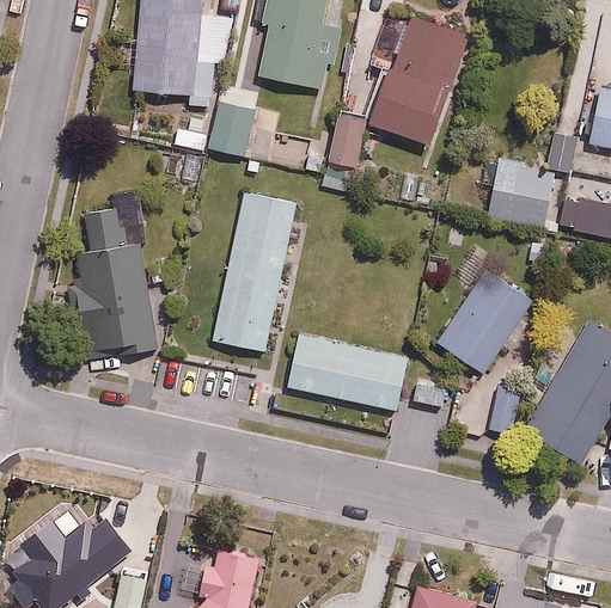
[(138,0),(133,91),(188,93),(187,104),(214,105),(215,65),(225,66),(227,16),(201,14),(201,0),(138,0)]
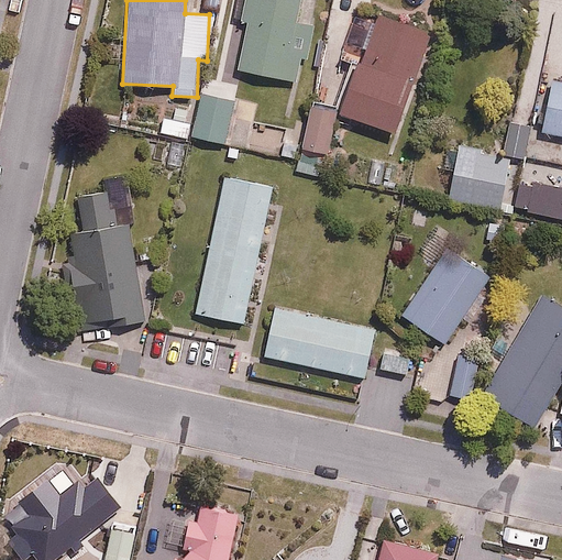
[(297,22),(299,0),(245,0),(242,22),(250,23),(242,74),(302,83),(311,23),(297,22)]
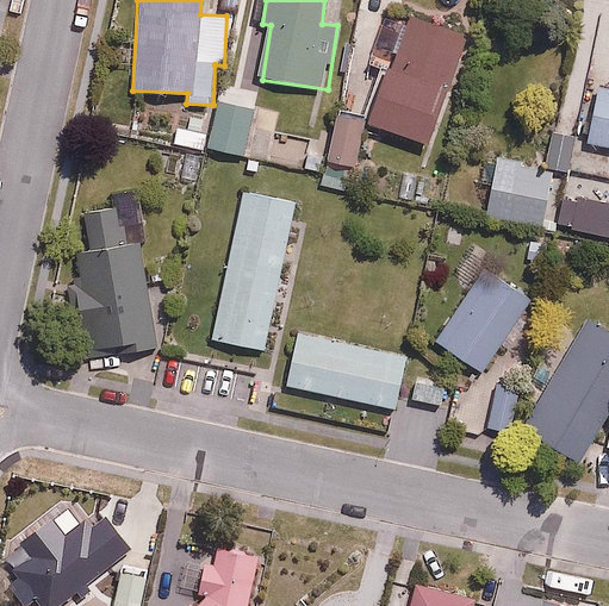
[(473,35),(416,13),(376,124),(432,145),(473,35)]
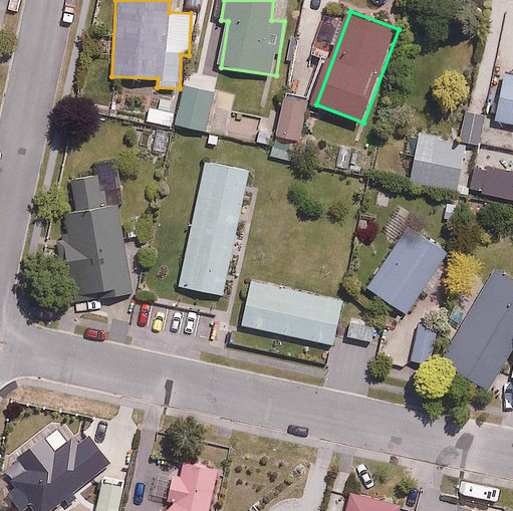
[(512,76),(507,75),(498,130),(512,132),(512,76)]
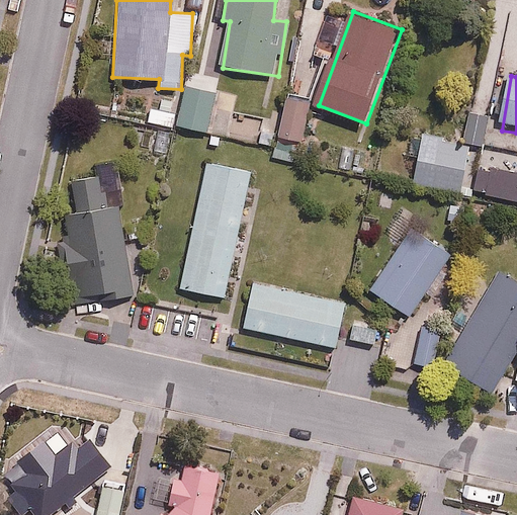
[(176,126),(227,135),(231,106),(214,103),(217,90),(183,85),(176,126)]
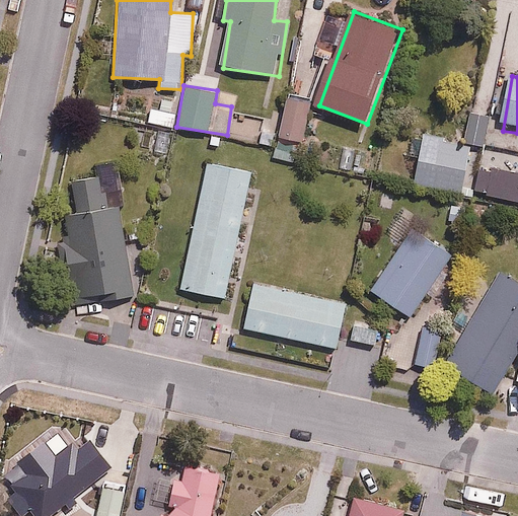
[(317,99),(290,93),(281,135),(308,141),(317,99)]
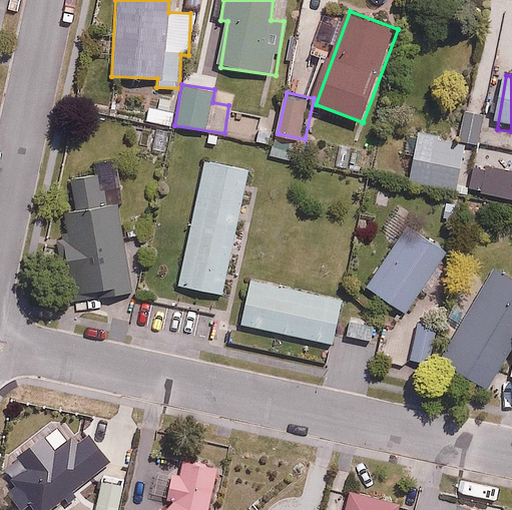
[(484,117),(465,115),(462,142),(481,143),(484,117)]
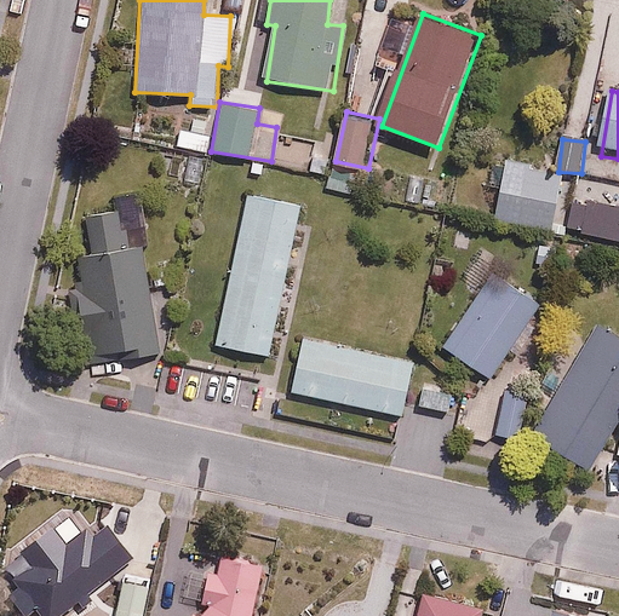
[(565,174),(503,168),(498,218),(560,224),(565,174)]
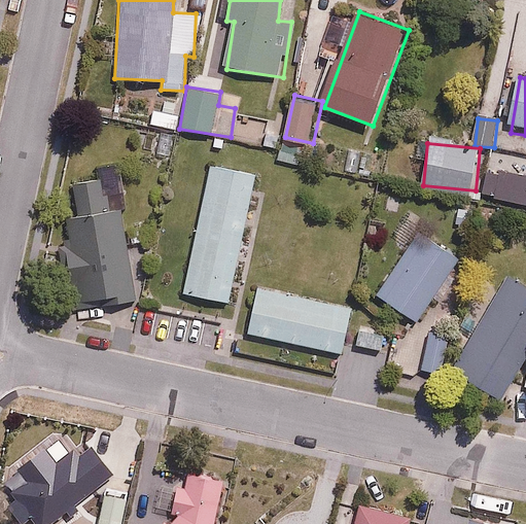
[(229,304),(256,173),(209,163),(181,293),(229,304)]
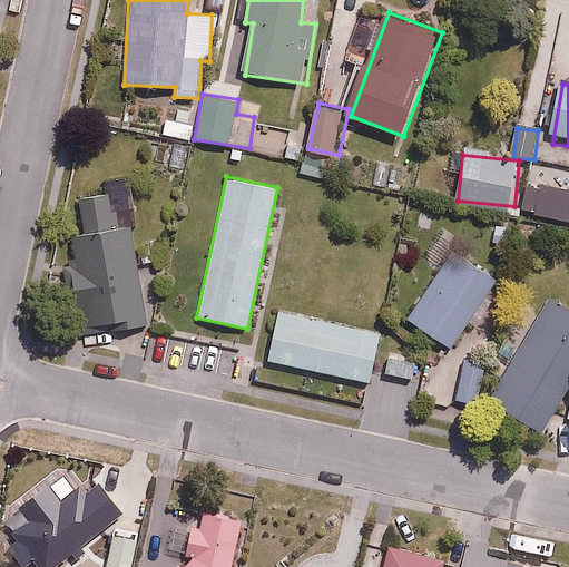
[(568,189),(529,184),(523,220),(568,226),(568,189)]
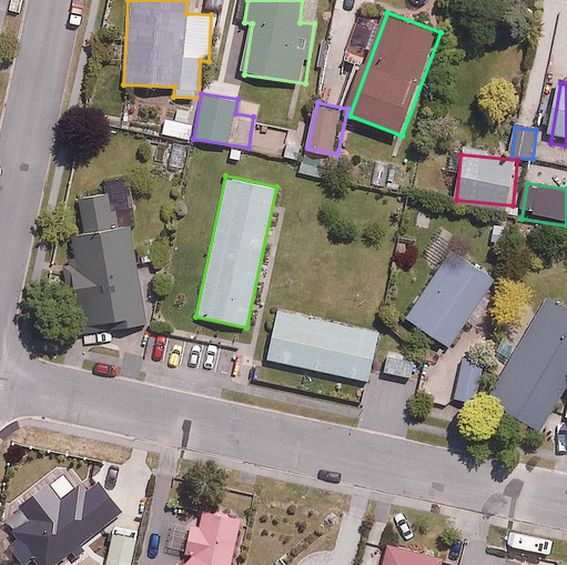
[(123,190),(77,198),(82,230),(68,232),(71,252),(57,254),(69,325),(123,316),(124,329),(147,324),(123,190)]
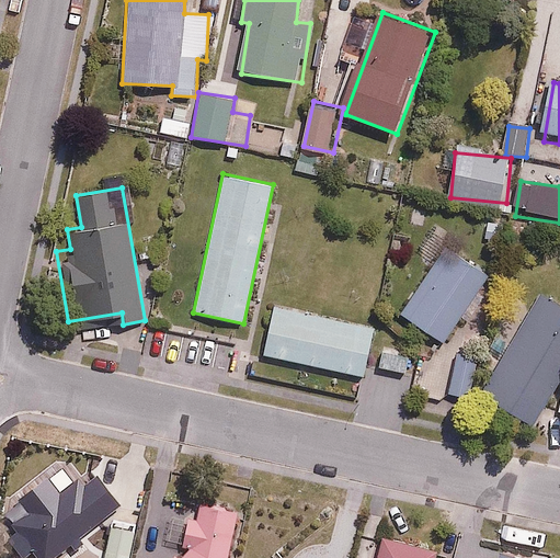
[(470,322),(503,272),(449,237),(400,314),(445,343),(461,317),(470,322)]
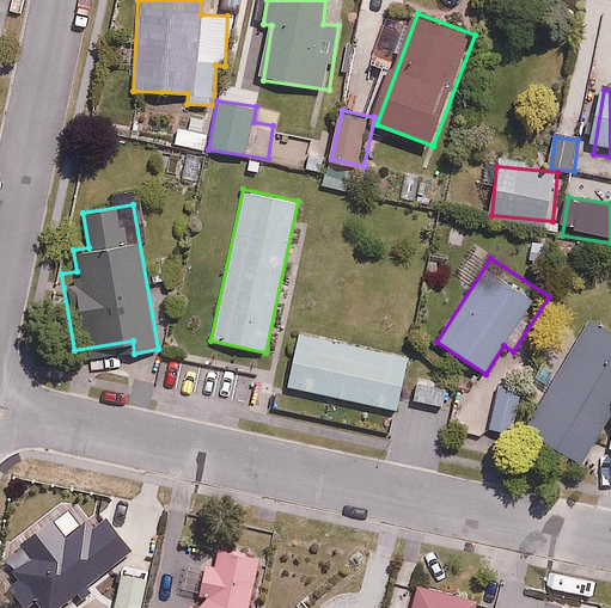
[(584,465),(610,416),(610,331),(590,319),(525,431),(584,465)]
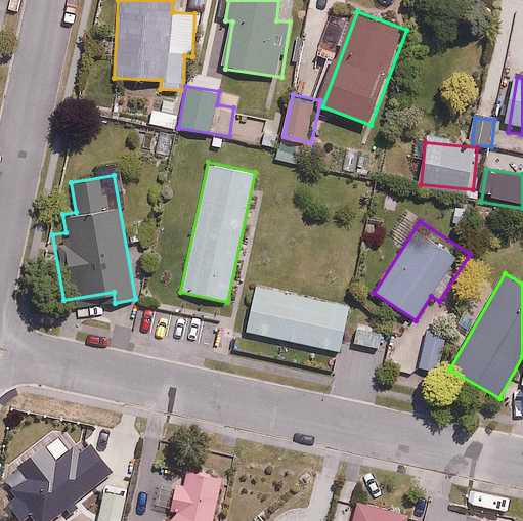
[(353,303),(253,285),(244,334),(345,352),(353,303)]
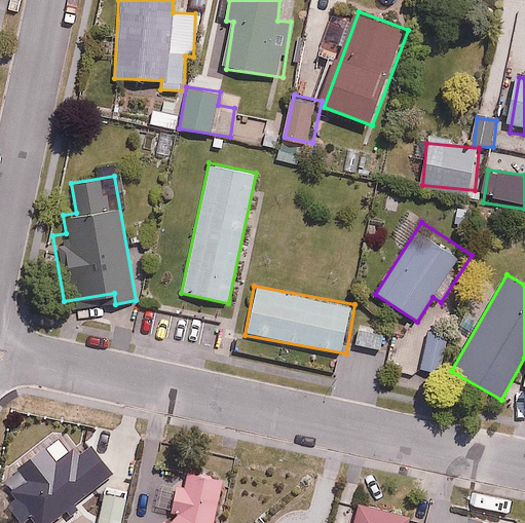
[(385,332),(358,328),(354,347),(382,352),(385,332)]
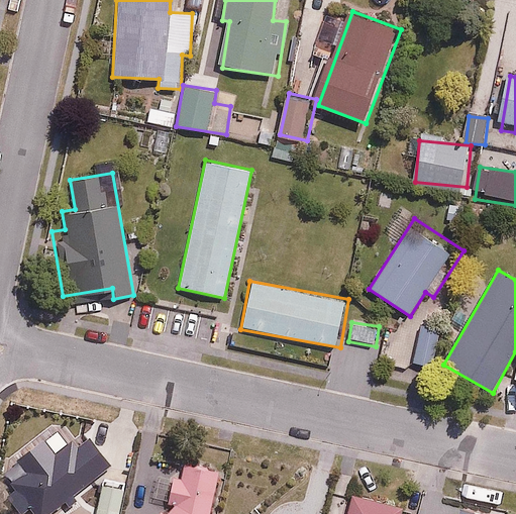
[(431,367),(439,326),(422,322),(414,364),(431,367)]
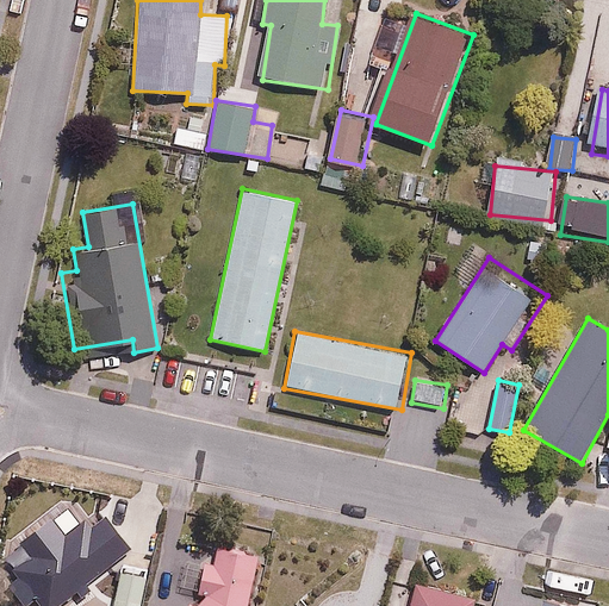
[(55,543),(16,570),(39,605),(54,605),(130,553),(107,519),(62,551),(55,543)]
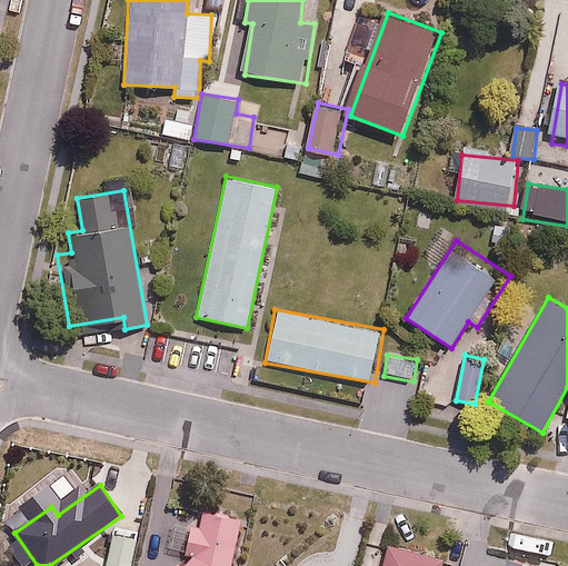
[(231,565),(239,514),(202,509),(200,524),(187,522),(181,565),(231,565)]
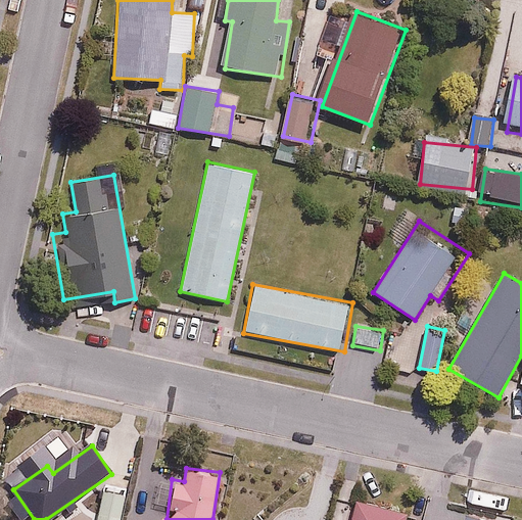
[(122,519),(126,494),(102,490),(97,519),(122,519)]
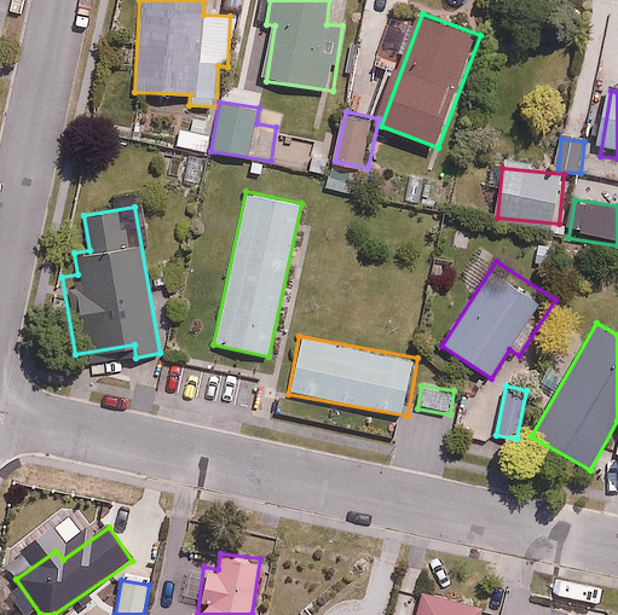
[(479,614),(480,609),(421,595),(416,614),(479,614)]
